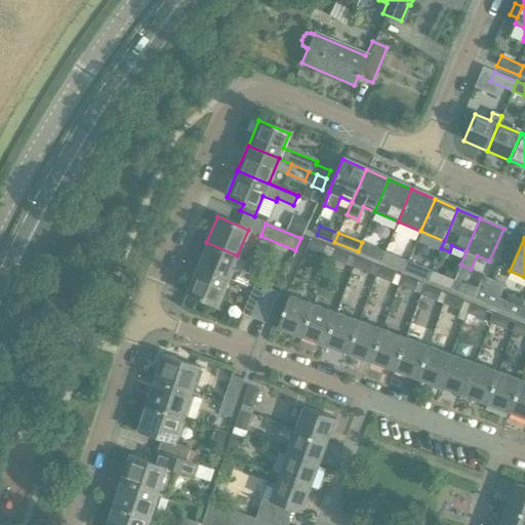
[(308,248),(316,251),(323,254),(326,245),(311,239),(308,248)]
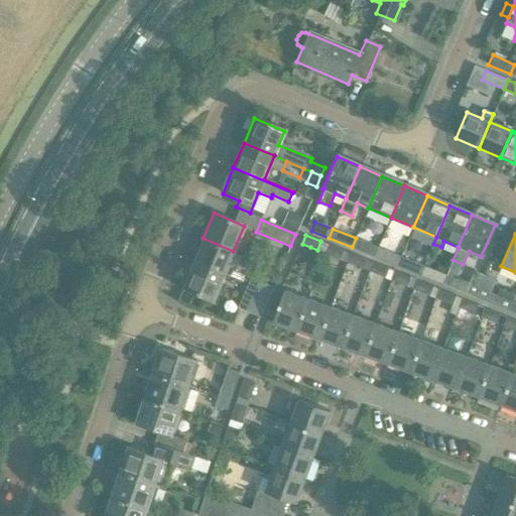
[(191,263),(222,275),(233,251),(203,238),(191,263)]
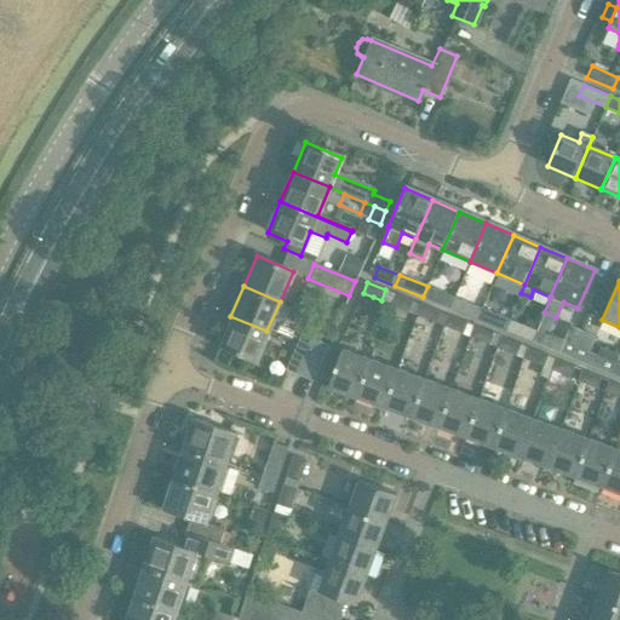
[(428,286),(423,297),(449,308),(454,297),(428,286)]
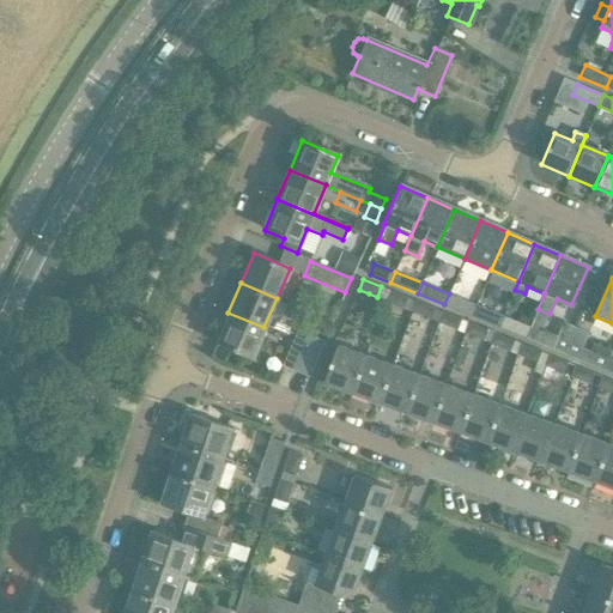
[(402,308),(407,297),(389,290),(386,301),(402,308)]
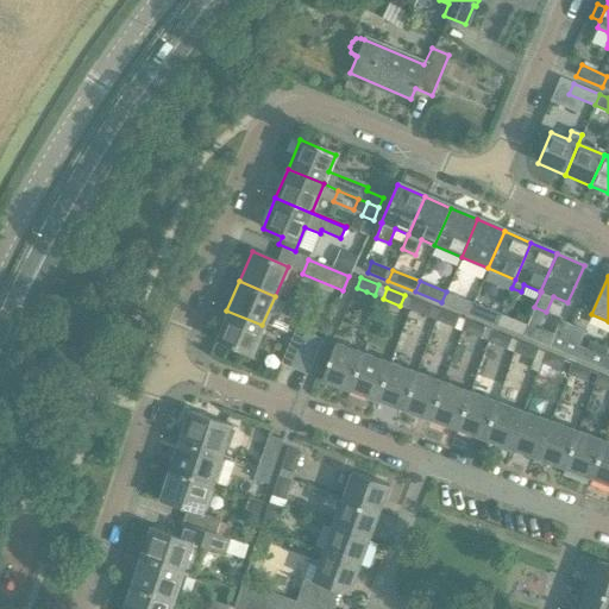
[(446,292),(441,302),(468,313),(472,302),(446,292)]
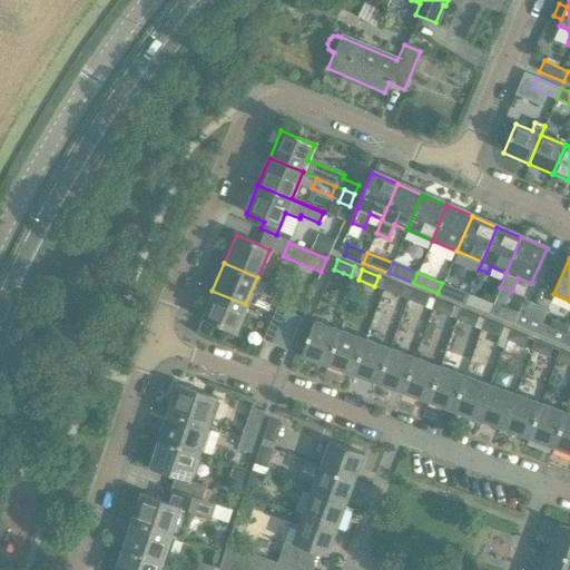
[(401,297),(404,287),(387,279),(383,290),(401,297)]
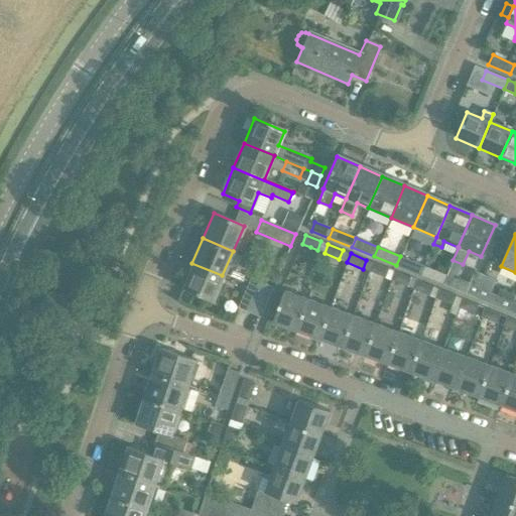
[(400,256),(396,265),(419,275),(423,266),(400,256)]
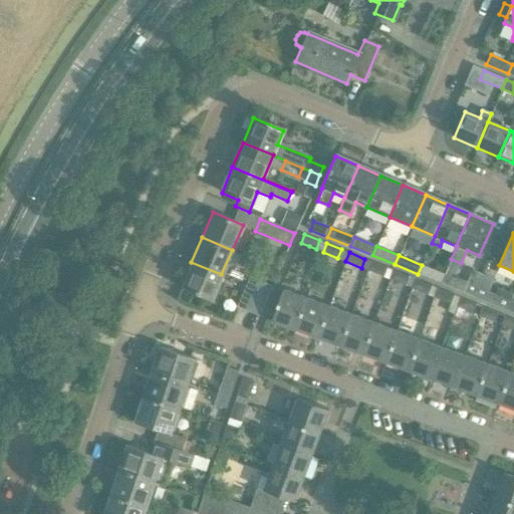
[(383,277),(388,268),(371,261),(367,270),(383,277)]
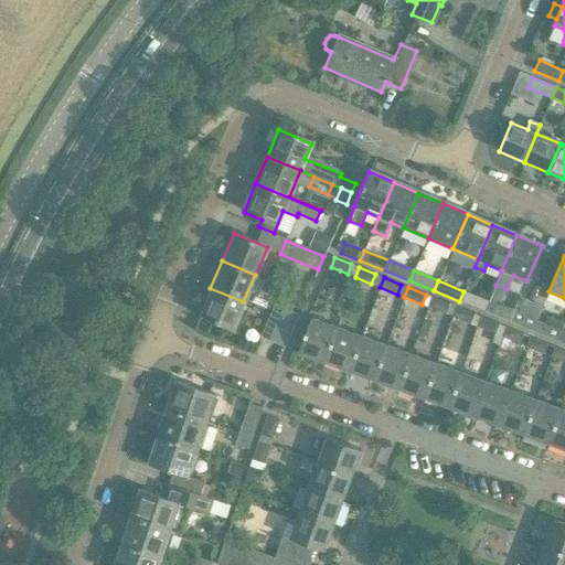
[(243,301),(210,288),(199,315),(231,329),(243,301)]
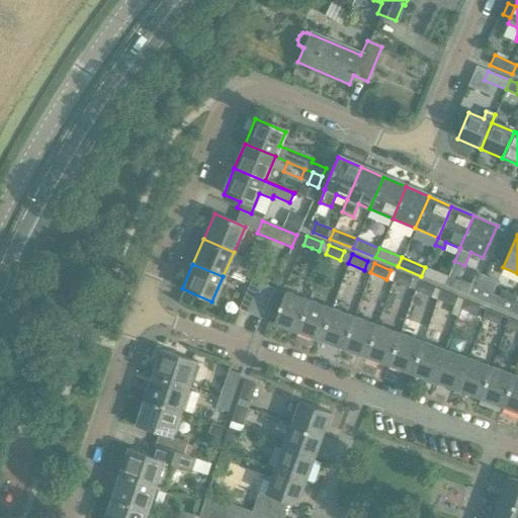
[(425,267),(421,276),(443,285),(447,276),(425,267)]
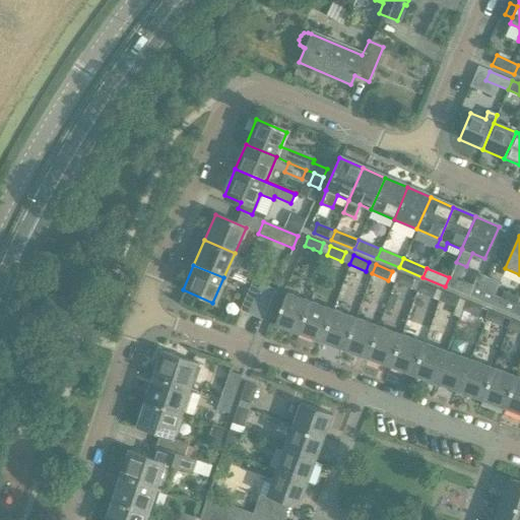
[(410,289),(414,280),(398,273),(394,282),(410,289)]
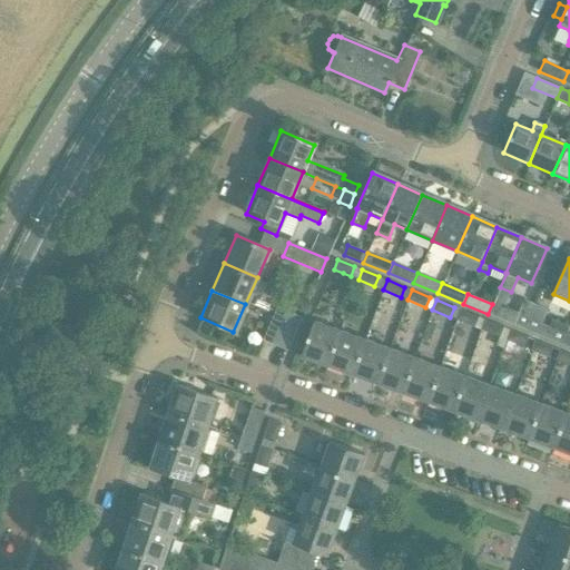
[(488,314),(526,330),(536,306),(536,305),(524,300),(519,314),(501,307),(493,304),(492,304),(488,314)]
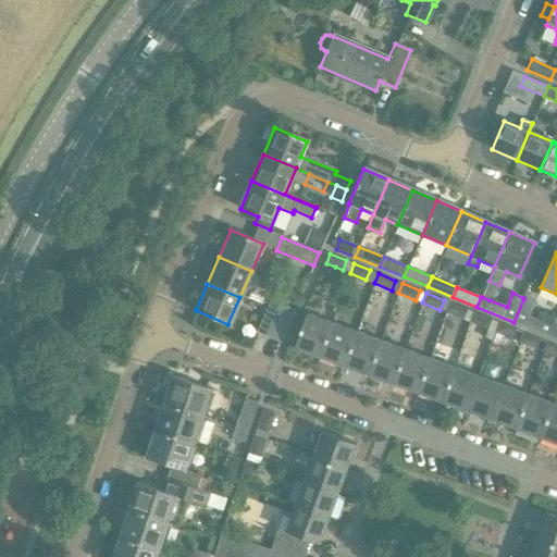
[(268,337),(281,306),(269,299),(255,331),(268,337)]
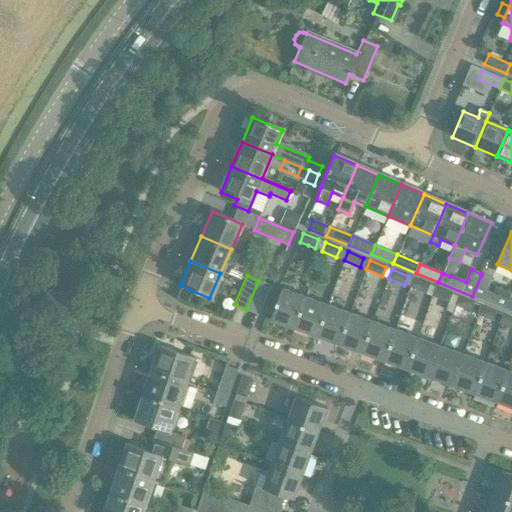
[(490,279),(481,275),(472,296),(471,297),(503,310),(507,300),(485,291),(490,279)]
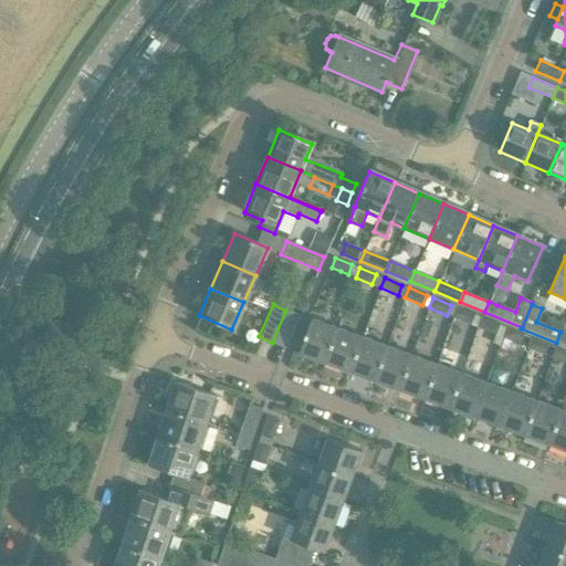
[(471,325),(475,315),(458,308),(453,317),(471,325)]
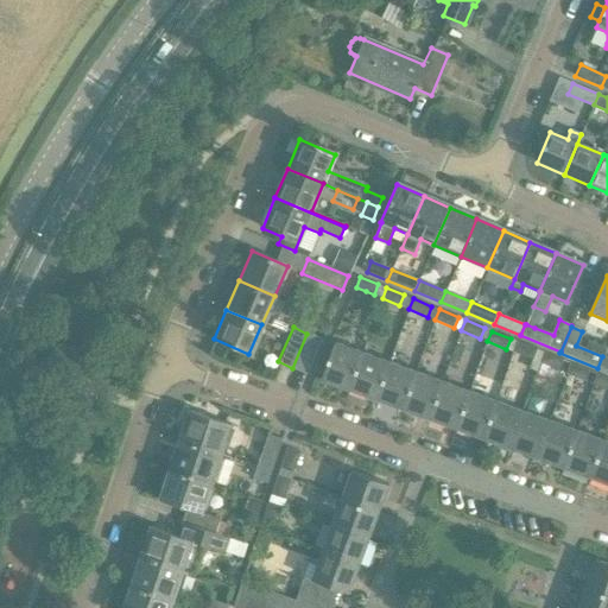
[(306,334),(292,368),(304,373),(320,339),(306,334)]
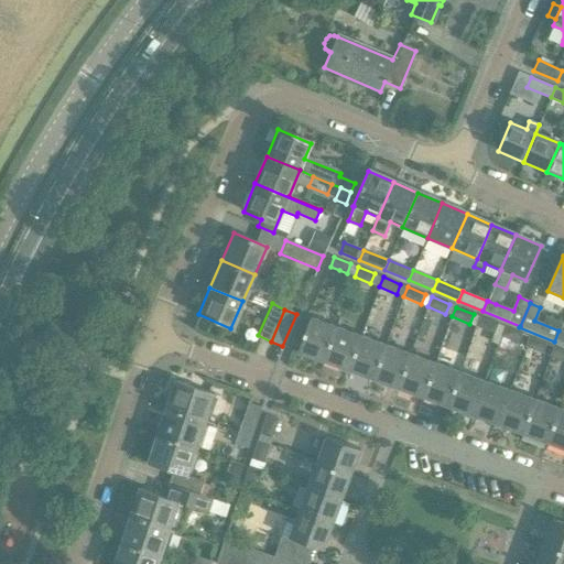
[(494,334),(498,324),(480,317),(477,326),(494,334)]
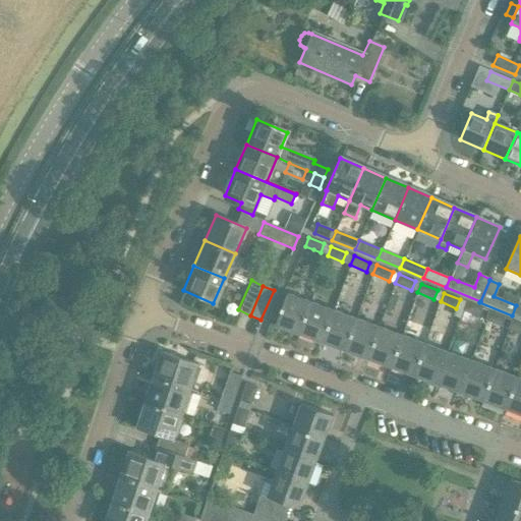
[(297,334),(309,302),(285,294),(274,326),(297,334)]
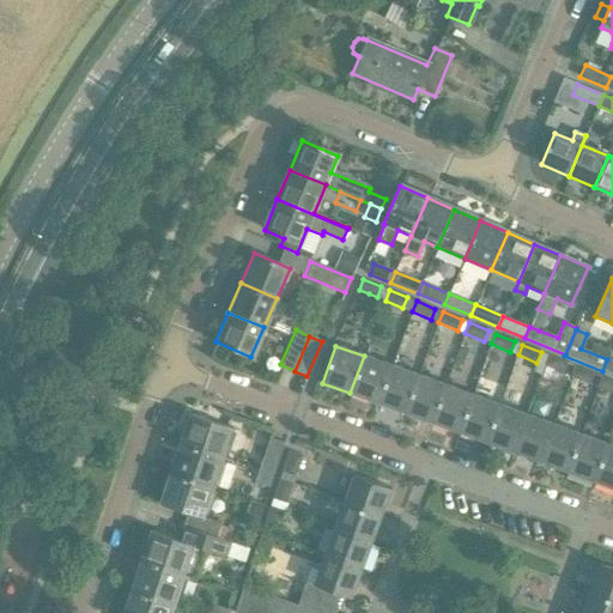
[(364,356),(350,393),(377,402),(390,365),(364,356)]
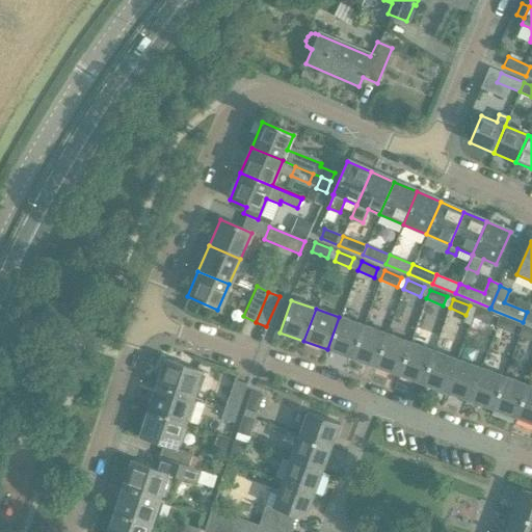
[(488,323),(491,315),(477,309),(473,318),(488,323)]
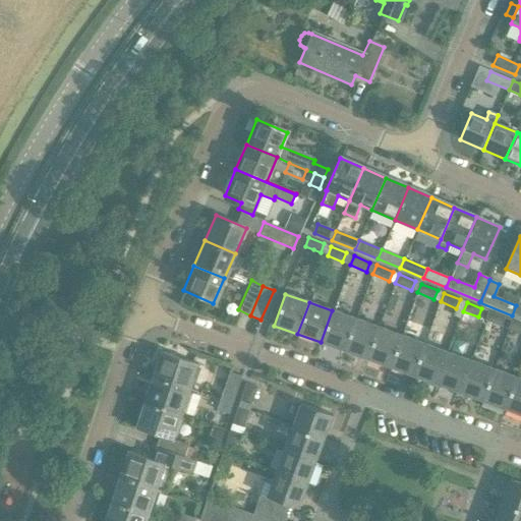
[(332,310),(321,342),(343,351),(355,320),(332,310)]
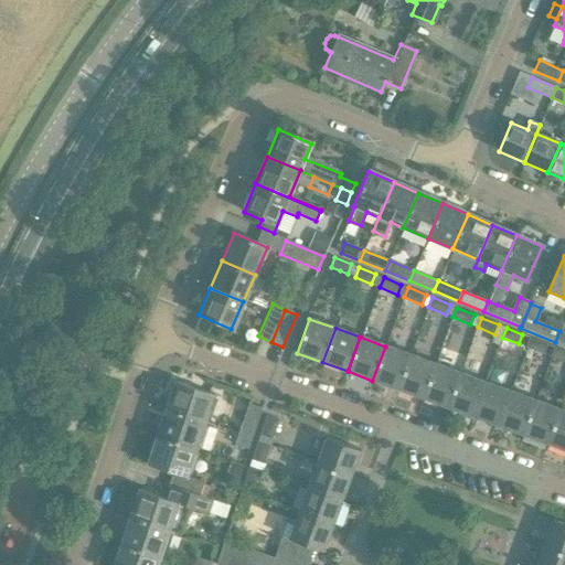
[(543,354),(547,344),(532,338),(528,348),(543,354)]
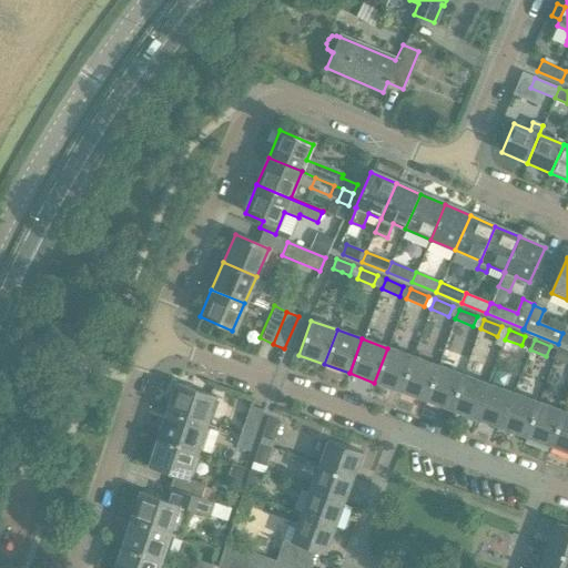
[(387,348),(374,383),(399,392),(412,357),(387,348)]
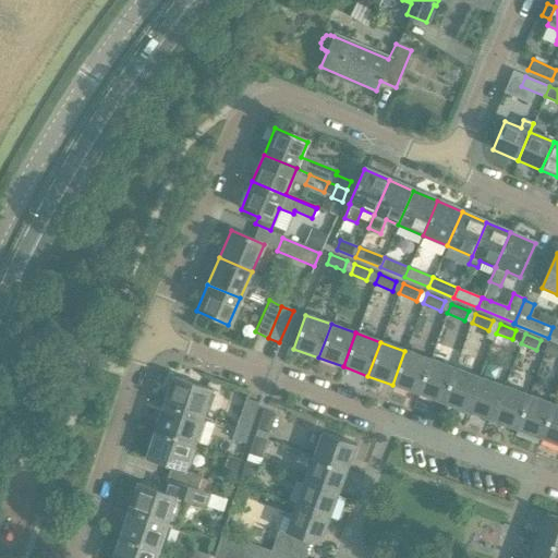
[(557,358),(557,347),(548,343),(545,353),(557,358)]
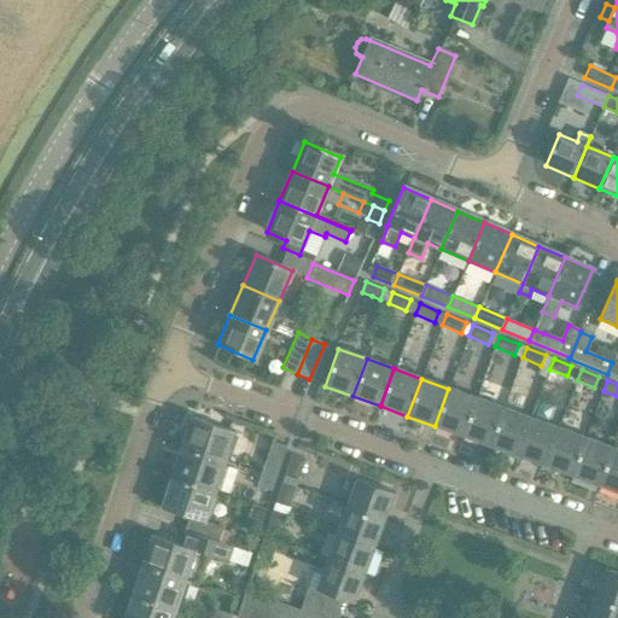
[(448,389),(435,426),(461,436),(476,398),(448,389)]
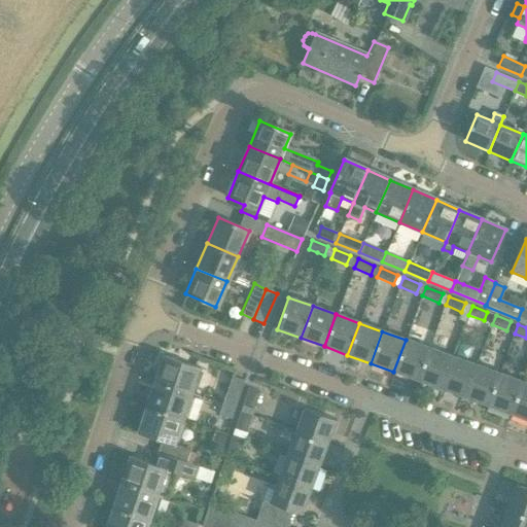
[(406,340),(393,372),(417,380),(428,348),(406,340)]
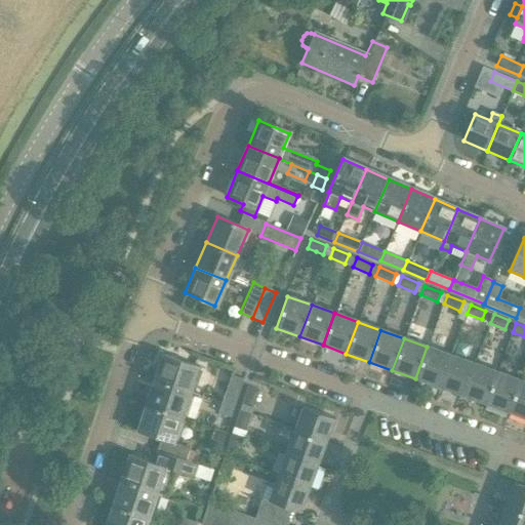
[(427,347),(415,378),(439,388),(450,356),(427,347)]
